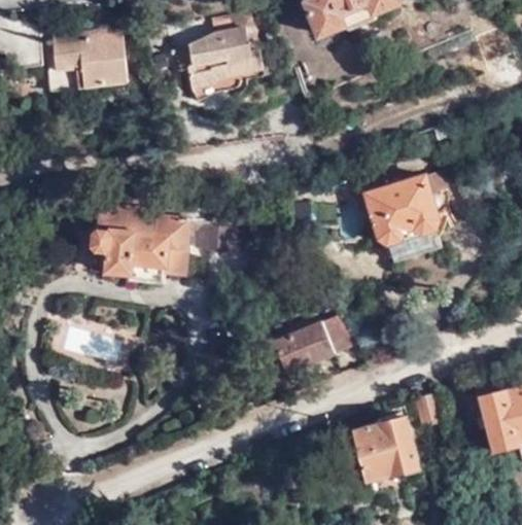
[(305,0),(320,34),(343,25),(352,30),(376,21),(379,9),(399,1),(398,0),(305,0)]
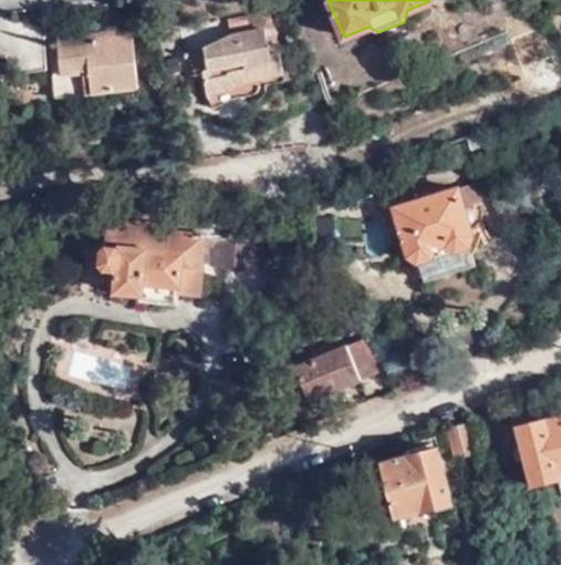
[(260,27),(256,12),(224,20),(227,34),(260,27)]
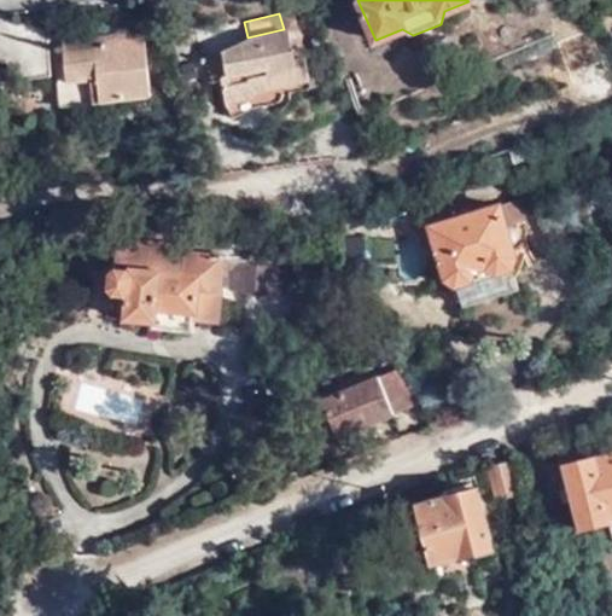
[(262,68),(264,76),(286,70),(287,70),(296,68),(284,29),(248,38),(245,38),(221,57),(227,79),(262,68)]
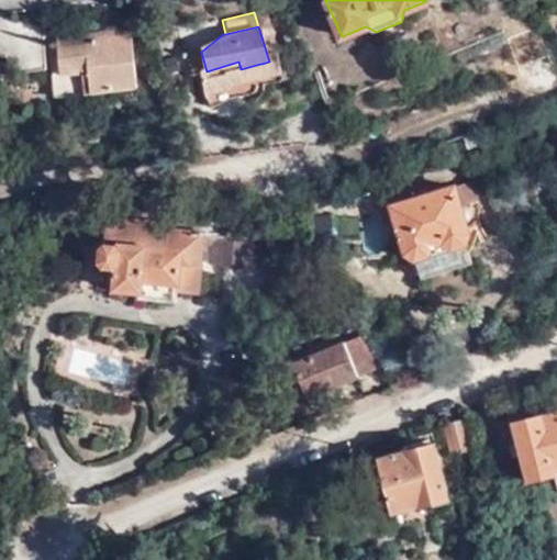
[(129,37),(54,46),(57,82),(88,79),(90,96),(133,89),(129,37)]
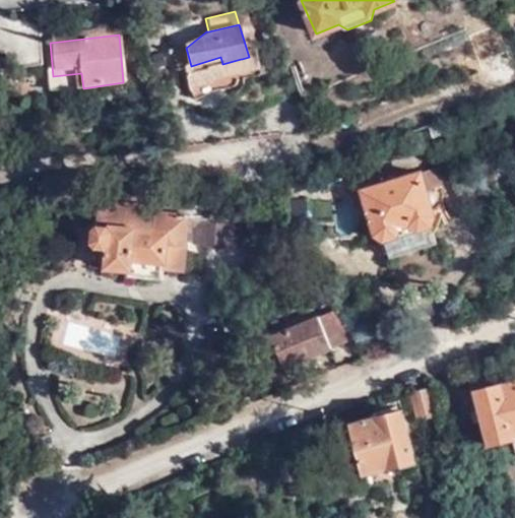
[(224,69),(222,64),(220,57),(191,66),(195,81),(217,75),(216,72),(224,69)]
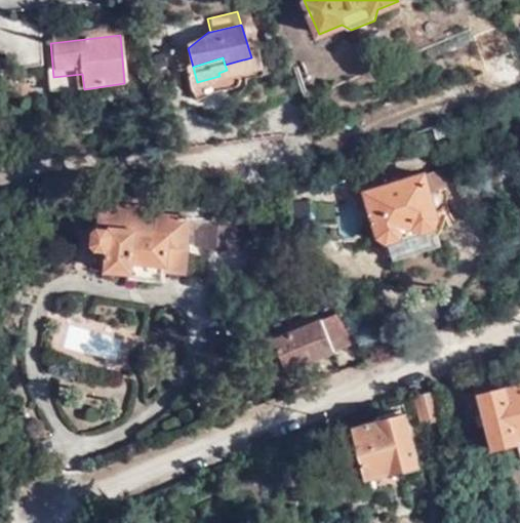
[(225,65),(227,70),(229,75),(247,68),(244,59),(243,59),(225,65)]
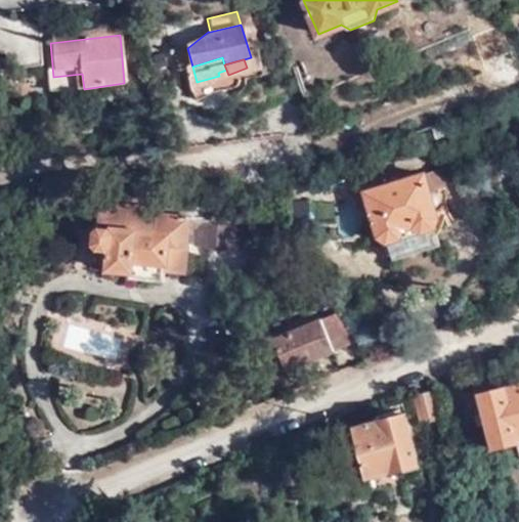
[(78,93),(77,78),(47,80),(48,95),(78,93)]
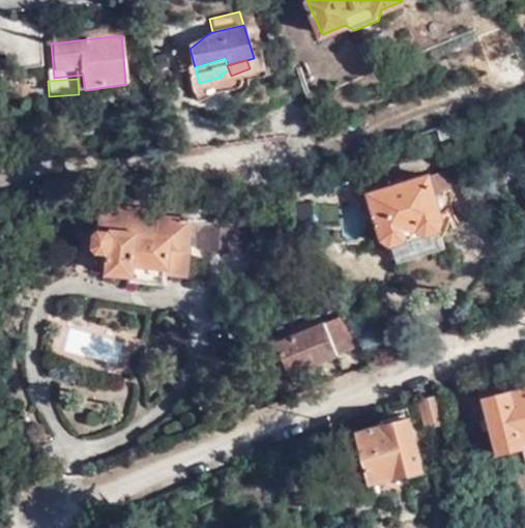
[(438,168),(365,193),(384,245),(394,251),(406,245),(408,236),(420,232),(429,238),(439,235),(440,222),(430,192),(445,186),(438,168)]
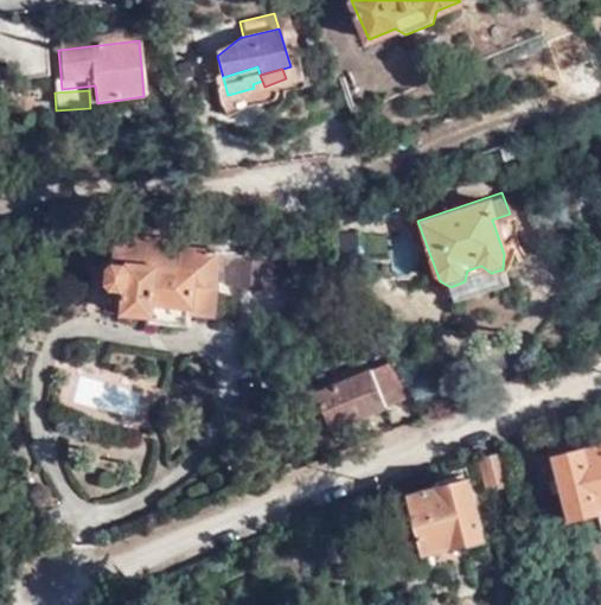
[(176,240),(110,233),(109,263),(101,263),(100,287),(116,290),(114,310),(142,313),(141,324),(183,329),(184,316),(204,319),(210,267),(223,269),(222,286),(269,291),(272,265),(212,255),(211,252),(176,248),(176,240)]
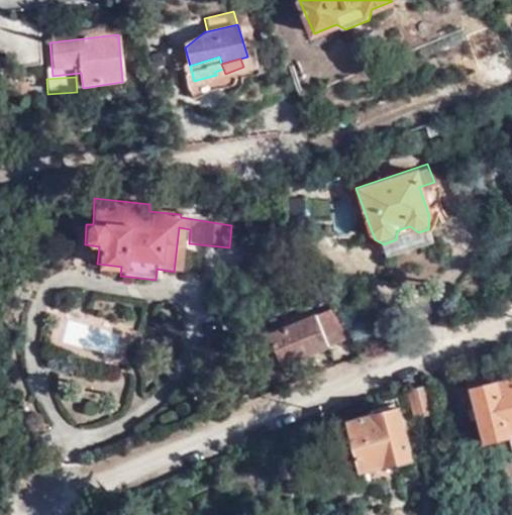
[(396,239),(384,244),(387,252),(430,236),(428,229),(418,232),(410,226),(398,230),(396,239)]
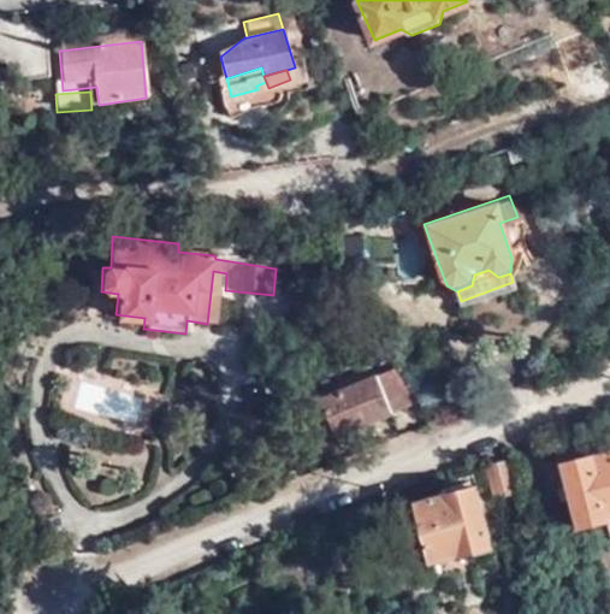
[(382,372),(303,403),(319,443),(396,412),(382,372)]
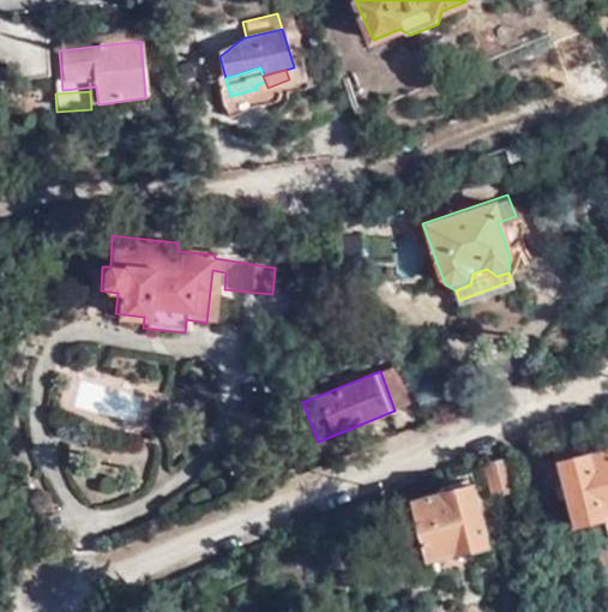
[(71,418),(148,418),(148,384),(70,384),(71,418)]
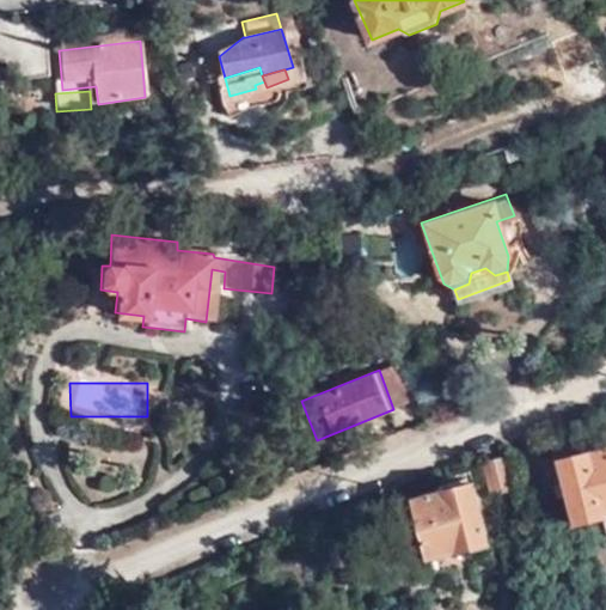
[(605,447),(554,462),(570,524),(601,517),(599,510),(605,508),(605,447)]
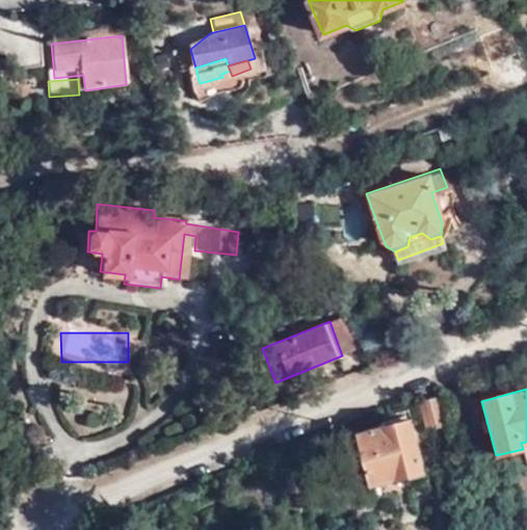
[(420,428),(436,424),(429,397),(414,400),(420,428)]
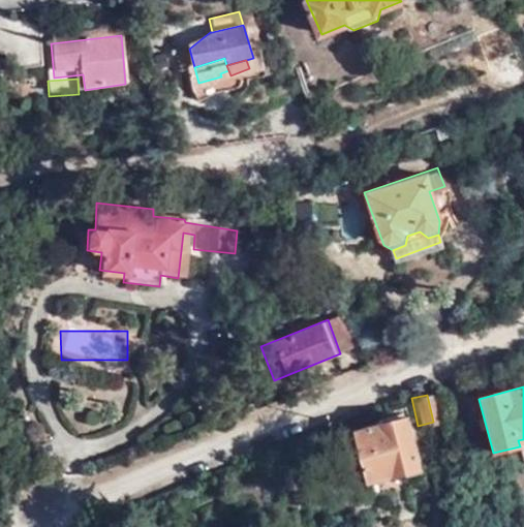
[(400,419),(352,432),(368,490),(392,483),(394,488),(418,483),(400,419)]
